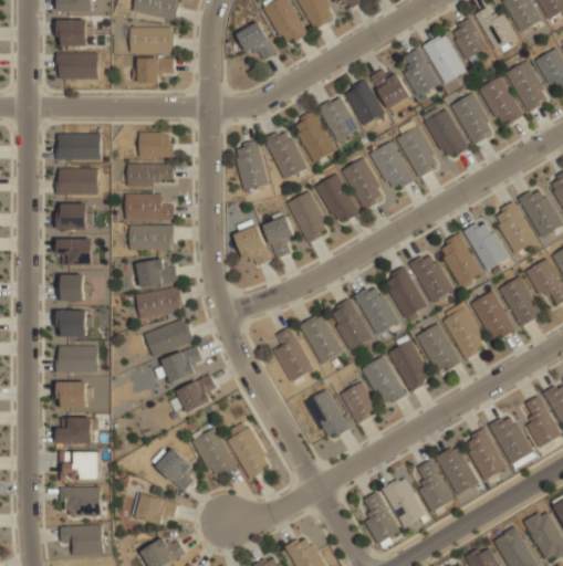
[(54,0),(54,11),(89,11),(89,0),(54,0)]
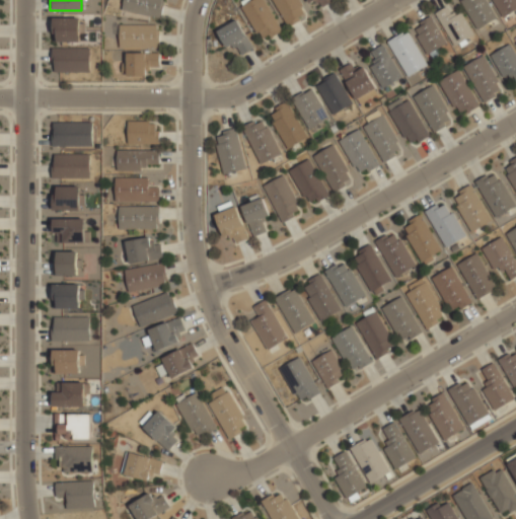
[(159,18),(162,0),(121,0),(119,11),(159,18)]
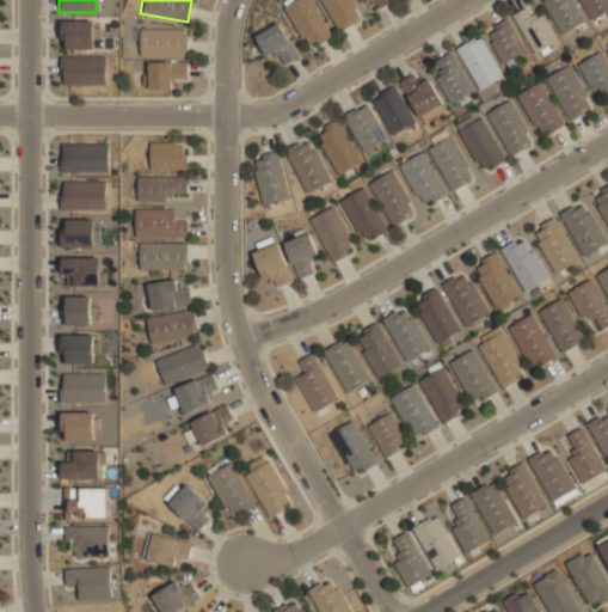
[(330,37),(308,0),(295,0),(283,7),(307,49),(330,37)]
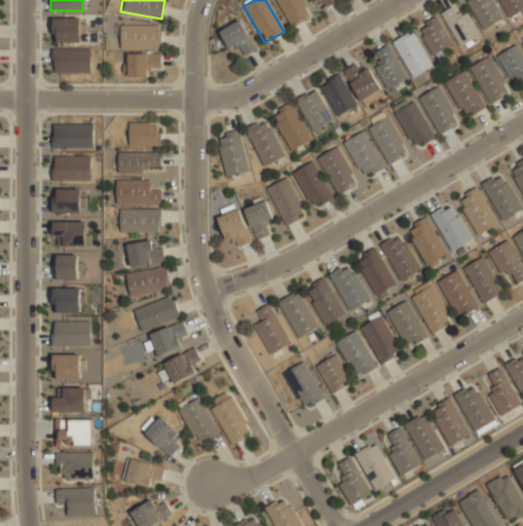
[(274,0),(290,28),(309,16),(300,0),(274,0)]
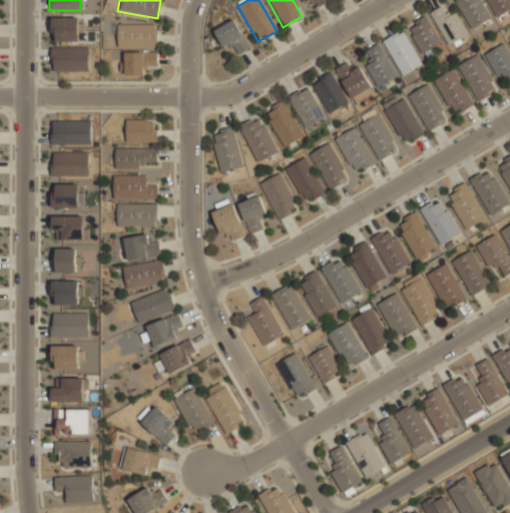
[(489,18),(478,0),(452,0),(469,29),(489,18)]
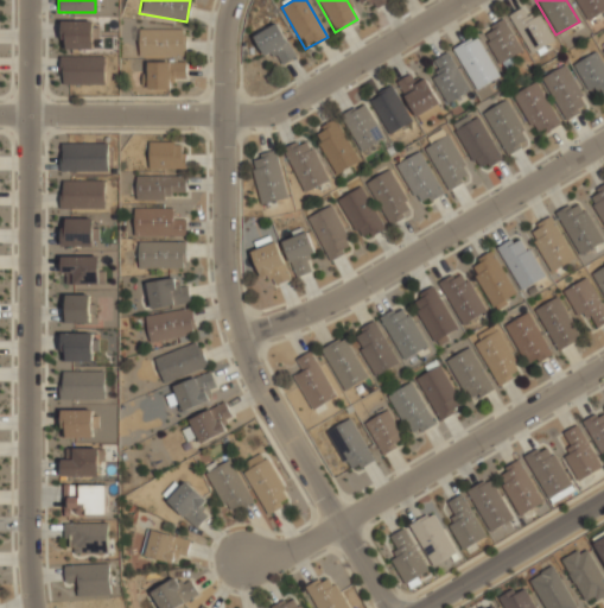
[(573,0),(585,20),(603,10),(603,1),(603,0),(573,0)]
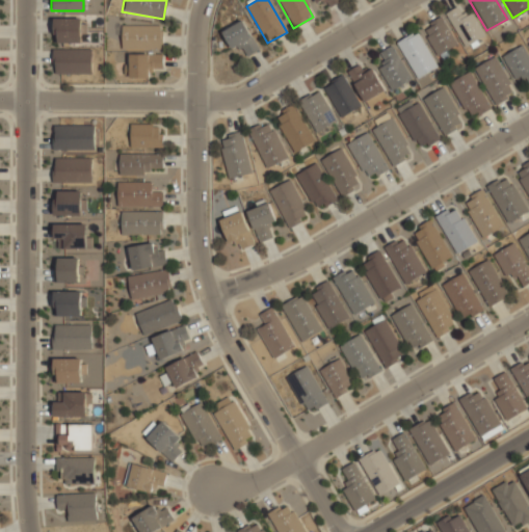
[(461,15),(457,6),(445,14),(463,47),(483,35),(469,10),(461,15)]
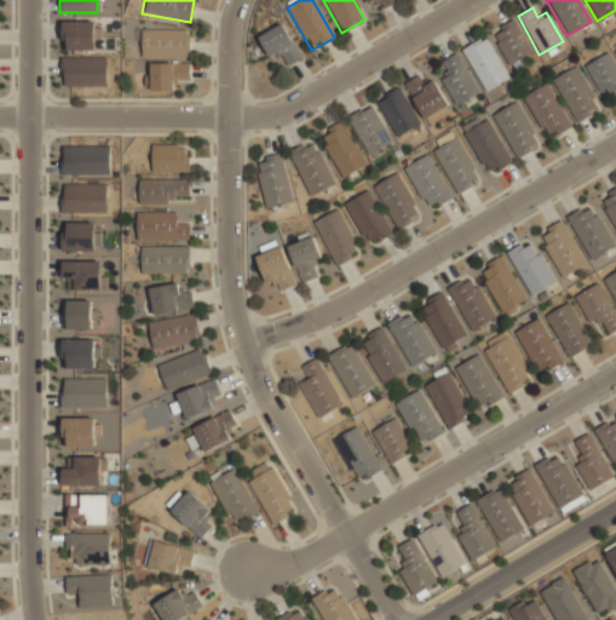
[(531,51),(511,19),(489,34),(511,65),(531,51)]
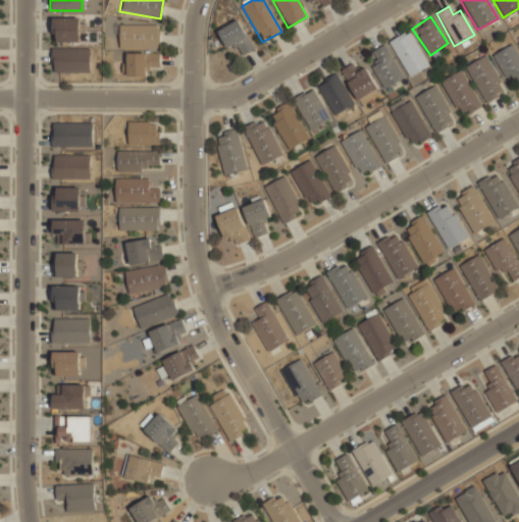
[(51,17),(50,29),(54,29),(54,41),(78,42),(78,17),(51,17)]
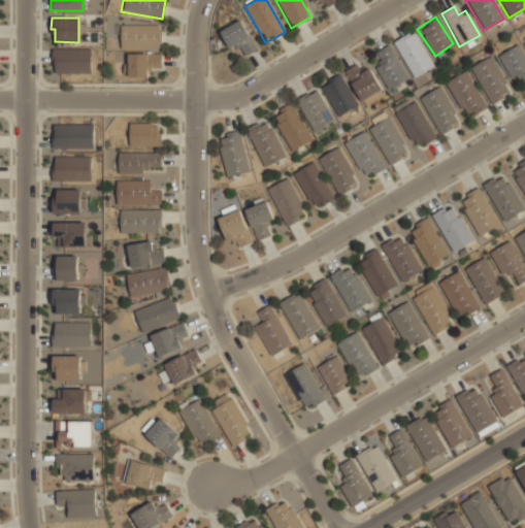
[(220,30),(230,52),(239,46),(243,55),(255,51),(240,21),(220,30)]
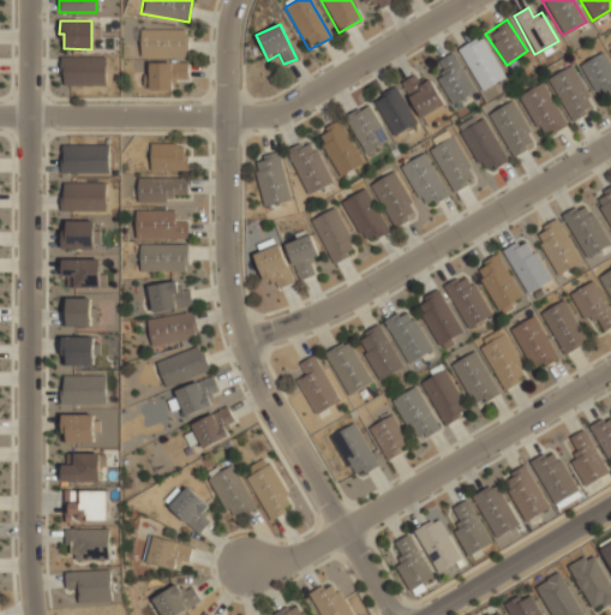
[(138,58),(186,58),(186,30),(138,30),(138,58)]
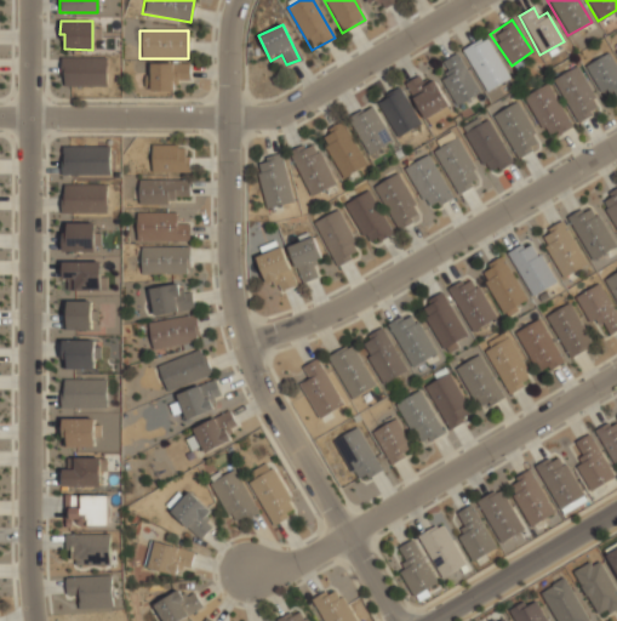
[(484,92),(508,79),(486,36),(461,49),(484,92)]
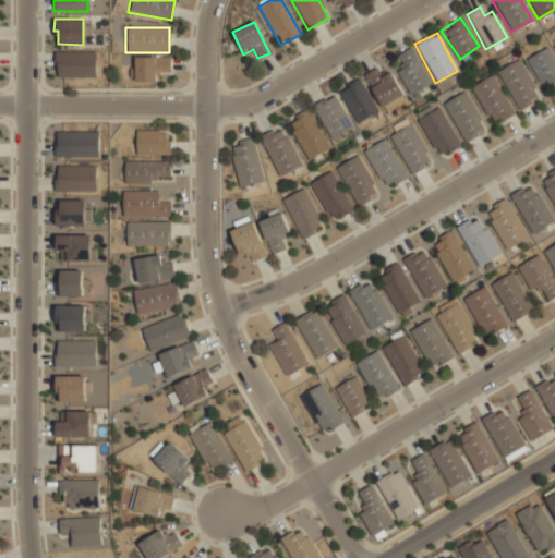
[(406,94),(429,85),(413,47),(397,53),(402,67),(396,69),(406,94)]
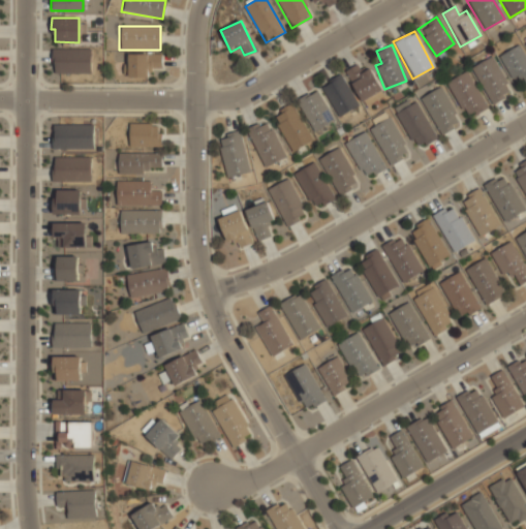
[(520,76),(525,86),(525,58),(517,44),(497,57),(513,82),(520,76)]
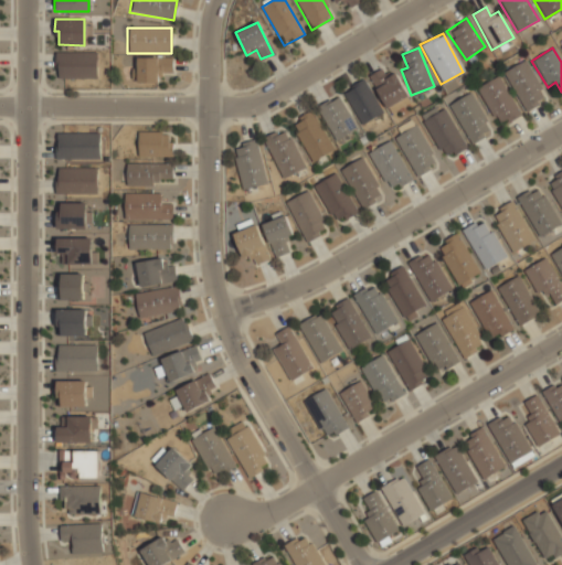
[(53,53),(55,78),(94,78),(95,52),(53,53)]
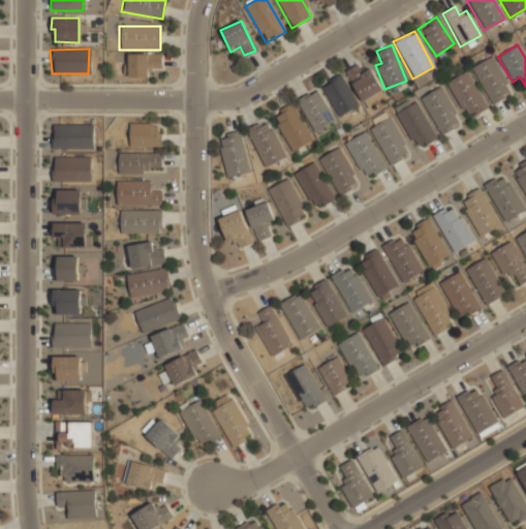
[(160,55),(126,55),(126,76),(150,76),(150,66),(160,66),(160,55)]
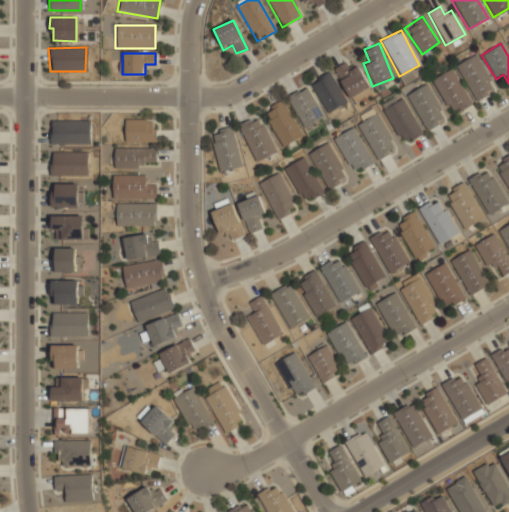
[(495,90),(474,55),(454,66),(475,102),(495,90)]
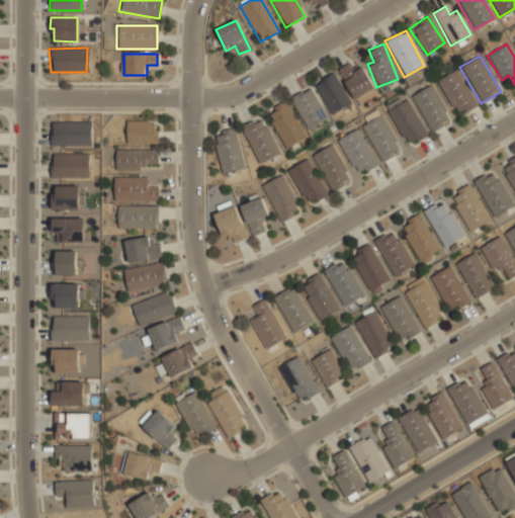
[(337,70),(353,99),(372,89),(361,68),(353,72),(348,64),(337,70)]
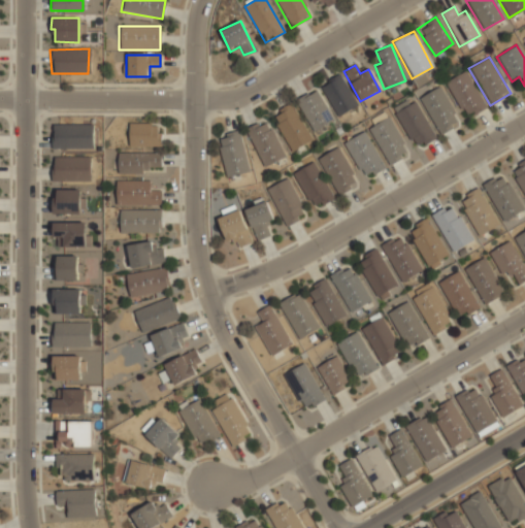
[(485,107),(465,71),(445,83),(465,119),(485,107)]
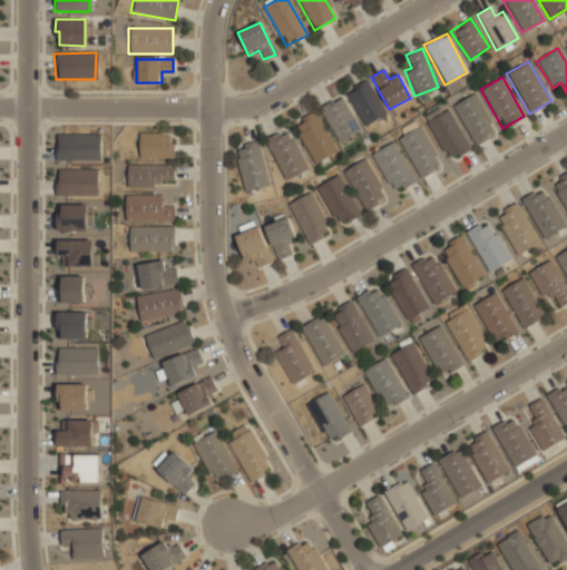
[(361,126),(383,117),(369,81),(346,91),(361,126)]
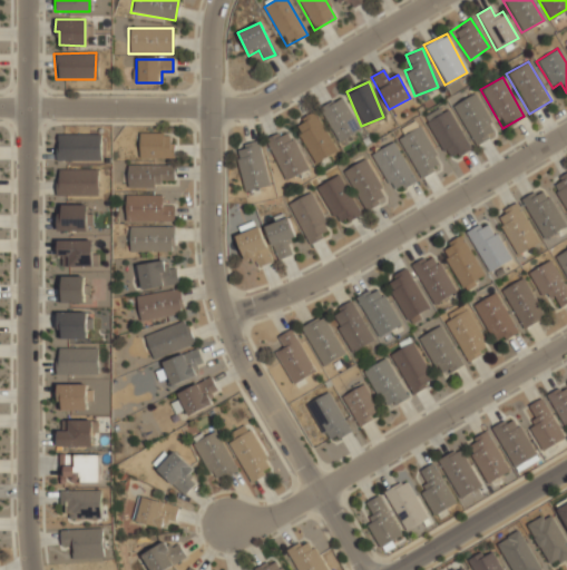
[(451,106),(473,146),(496,134),(475,94),(451,106)]
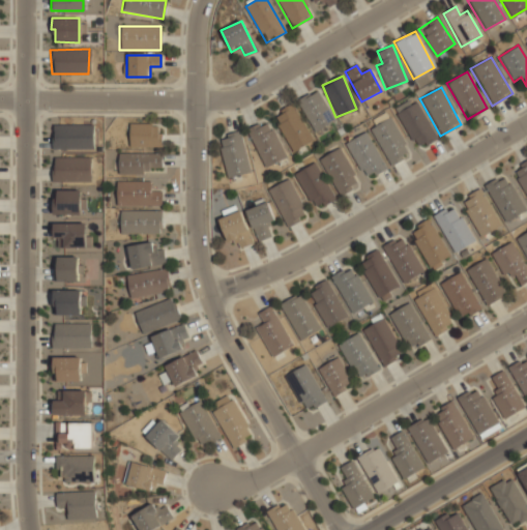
[(314,133),(333,120),(316,90),(296,102),(314,133)]
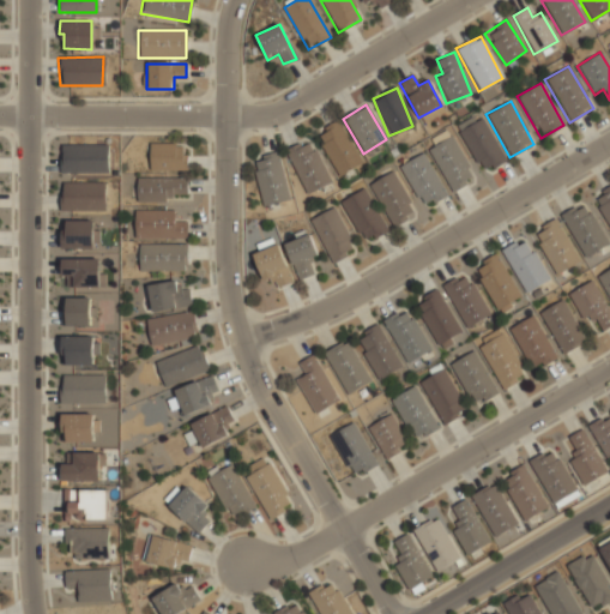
[(483,174),(506,160),(477,115),(456,130),(483,174)]
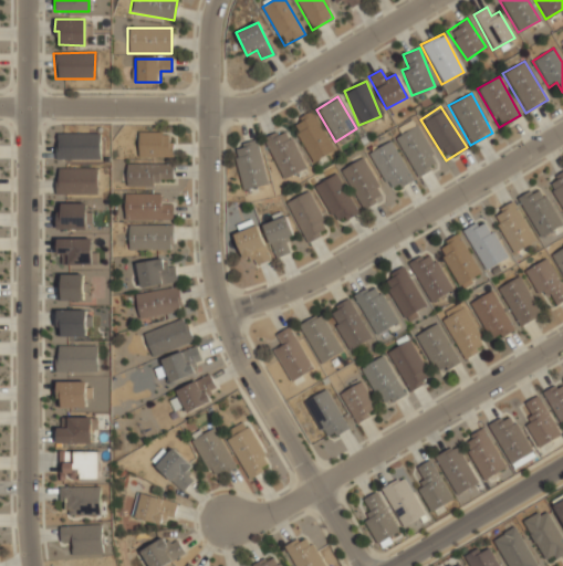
[(292,119),(308,161),(330,153),(315,112),(292,119)]
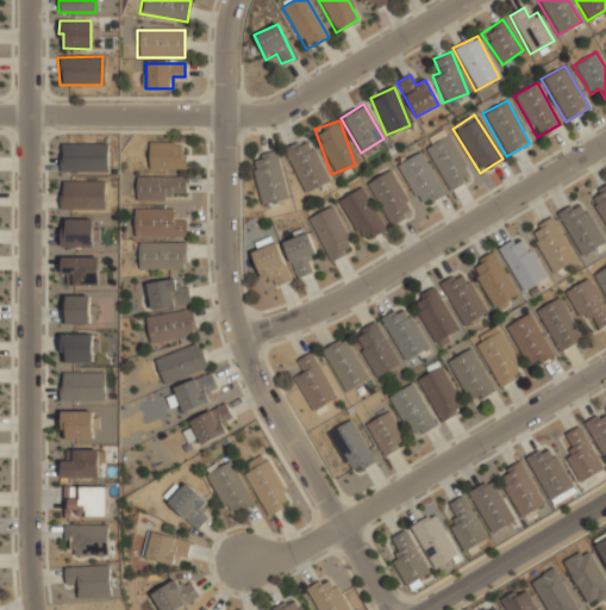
[(424,148),(448,191),(470,178),(447,135),(424,148)]
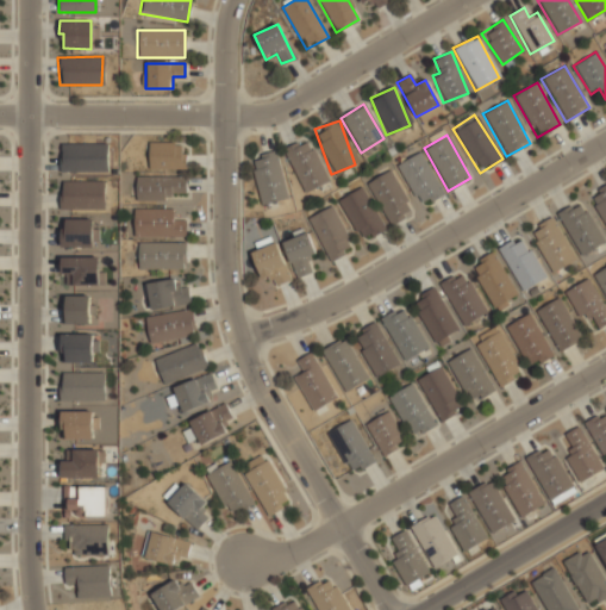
[(326,182),(312,138),(285,147),(299,192),(326,182)]
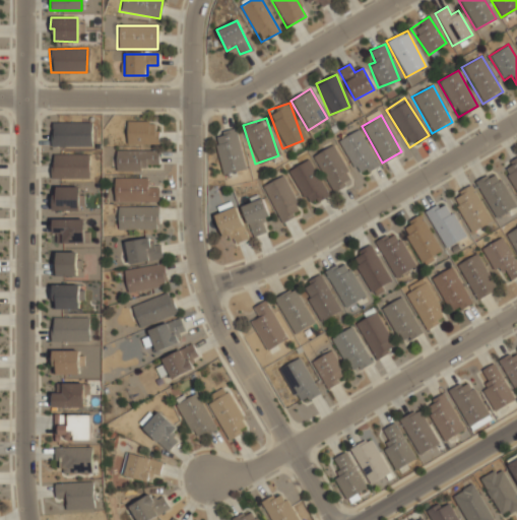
[(50,146),(50,122),(89,123),(90,146),(50,146)]
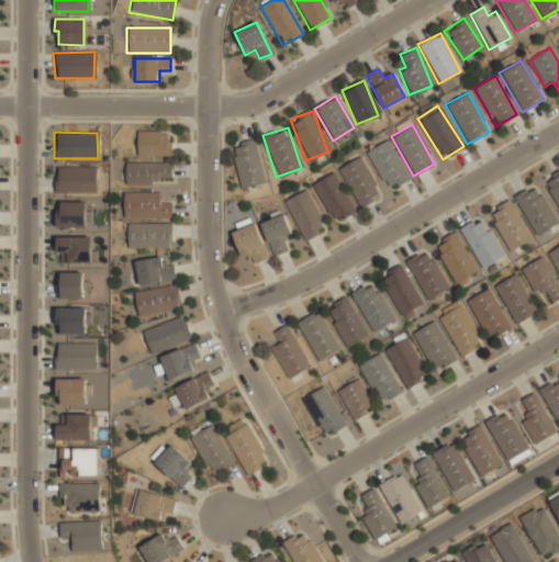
[(170,156),(170,132),(136,132),(136,156),(170,156)]
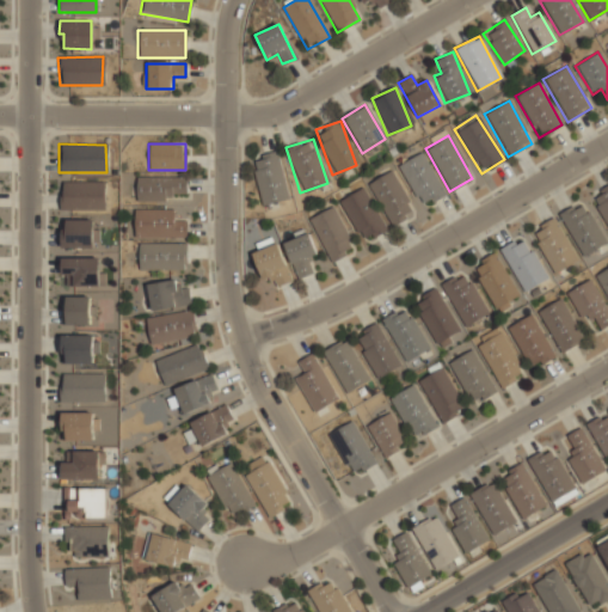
[(289,199),(276,151),(249,159),(262,207),(289,199)]
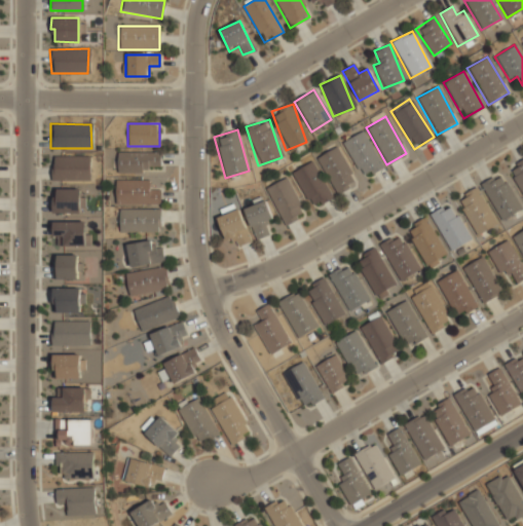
[(342,142),(361,179),(381,168),(363,132),(342,142)]
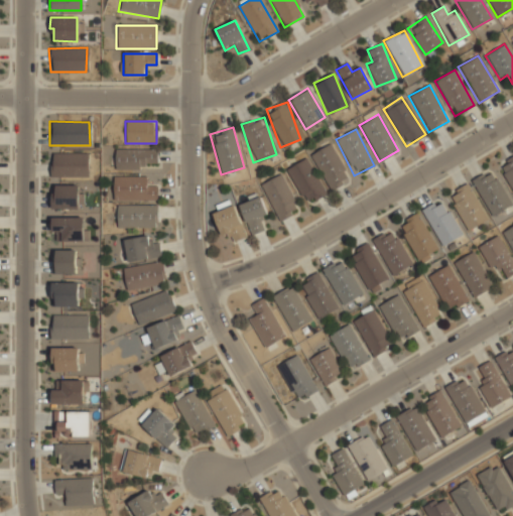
[(329,190),(349,179),(329,144),(308,155),(329,190)]
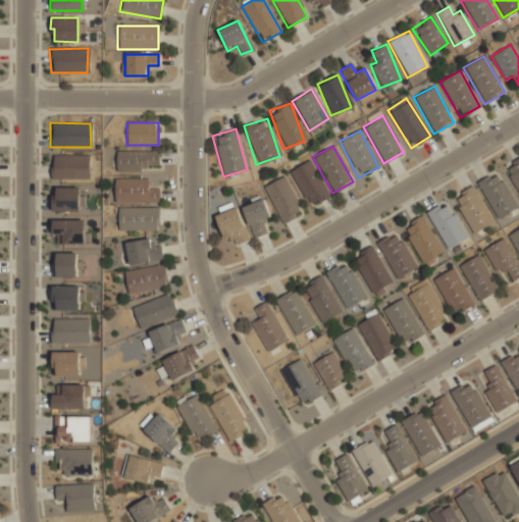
[(148,171),(148,164),(158,164),(158,151),(115,151),(115,171),(148,171)]
